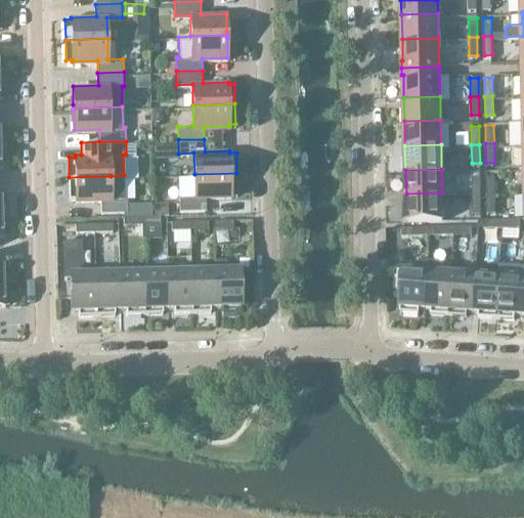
[(236,173),(194,174),(194,195),(179,195),(179,209),(206,208),(206,196),(231,195),(230,192),(237,192),(236,173)]
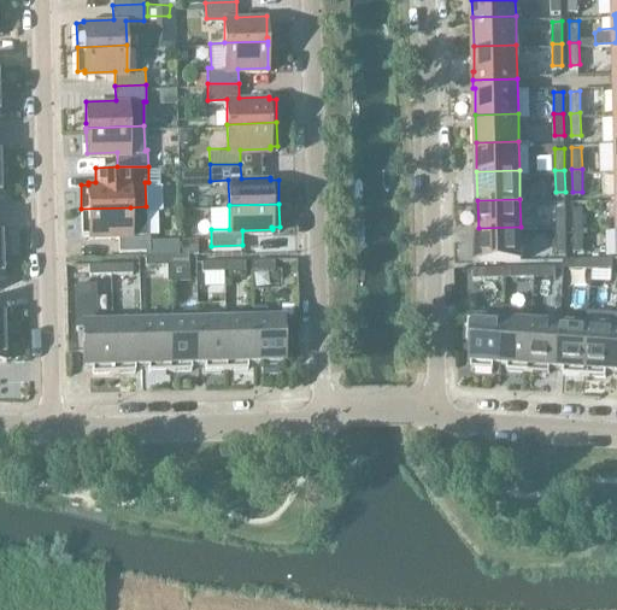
[(565,204),(556,205),(556,226),(565,226),(565,204)]
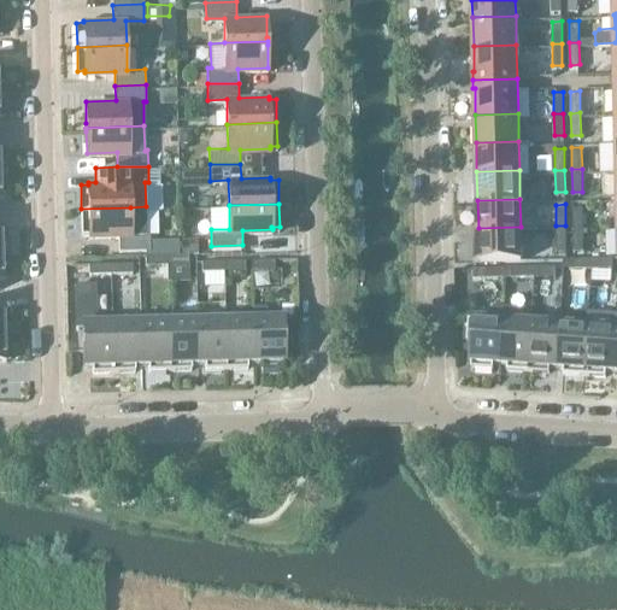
[(583,226),(582,204),(573,204),(574,226),(583,226)]
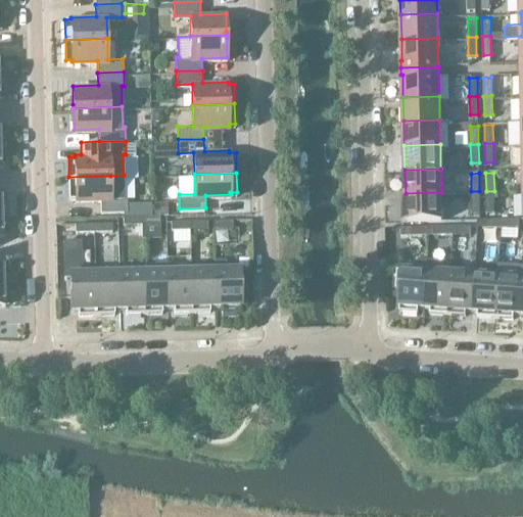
[(110,176),(68,177),(69,197),(76,196),(76,198),(100,198),(101,210),(127,209),(127,195),(111,196),(110,176)]
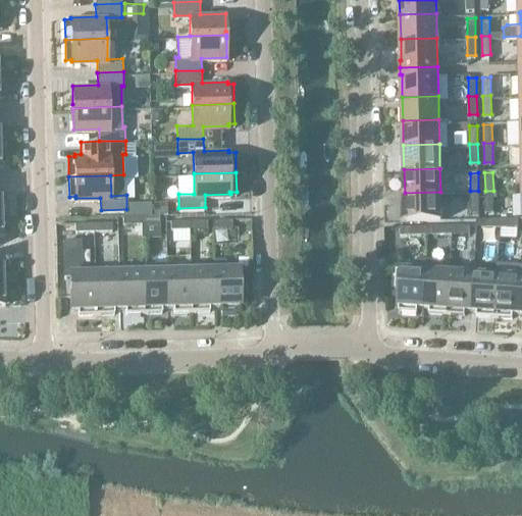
[(500,190),(500,210),(515,209),(514,190),(500,190)]
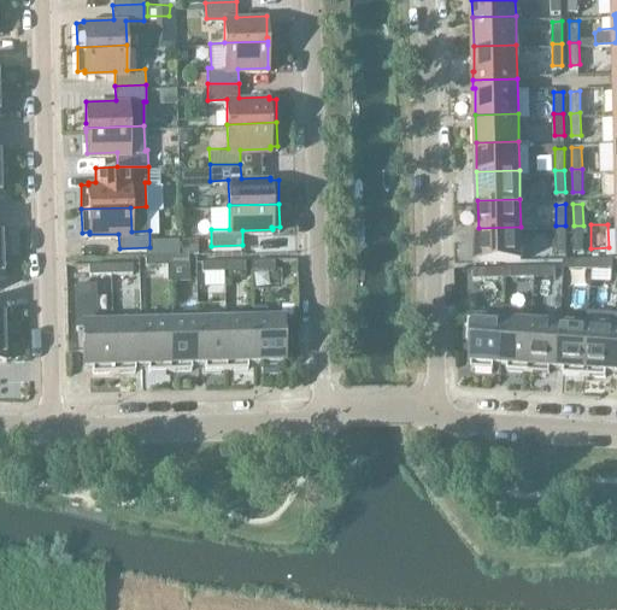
[(556,226),(557,248),(566,248),(565,226),(556,226)]
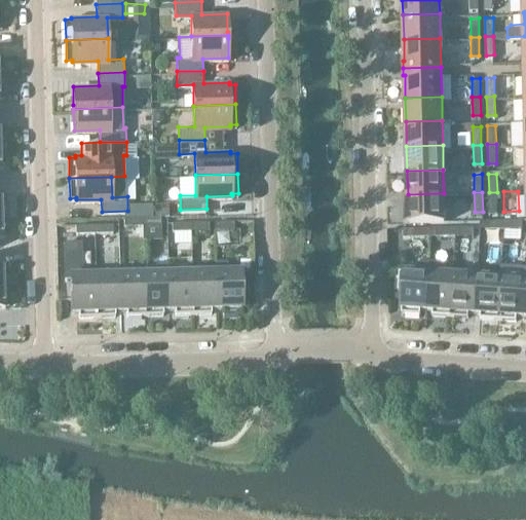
[(497,192),(489,192),(489,212),(497,211),(497,192)]
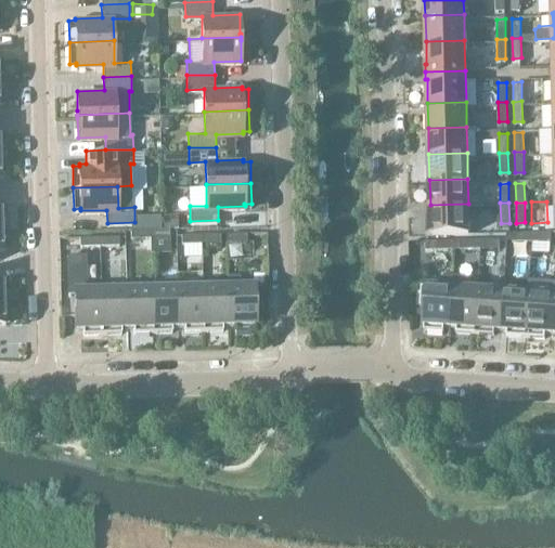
[(468,204),(430,205),(430,211),(425,211),(425,231),(468,230),(468,204)]
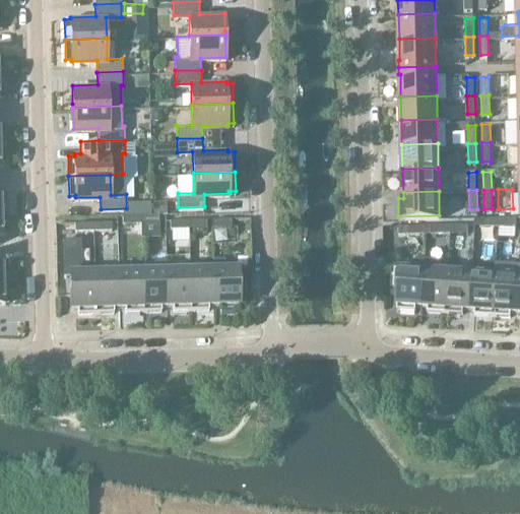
[(140,211),(122,212),(122,220),(141,219),(140,211)]
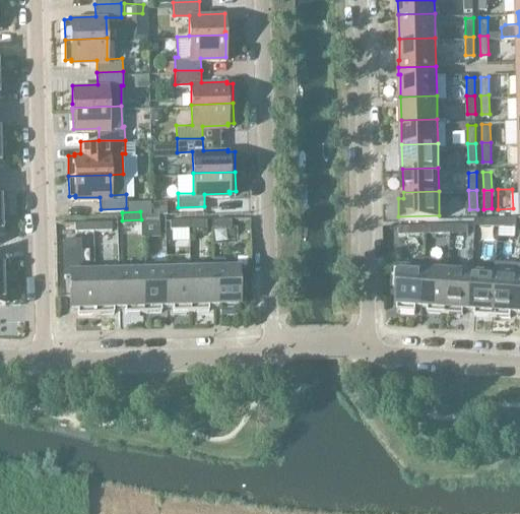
[(158,211),(140,211),(141,219),(159,219),(158,211)]
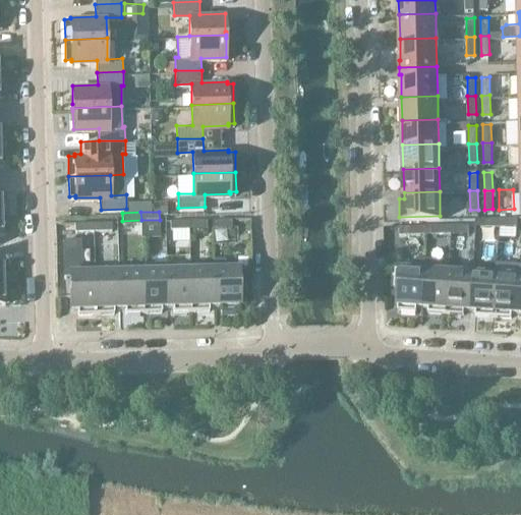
[(499,223),(499,215),(480,215),(480,223),(499,223)]
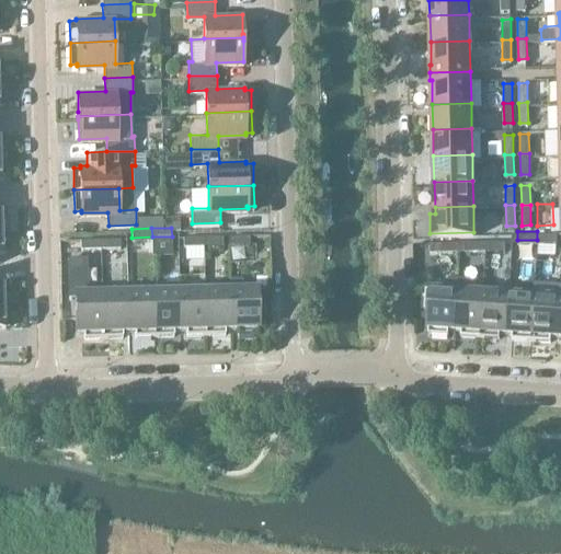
[(537,231),(537,240),(557,240),(557,231),(537,231)]
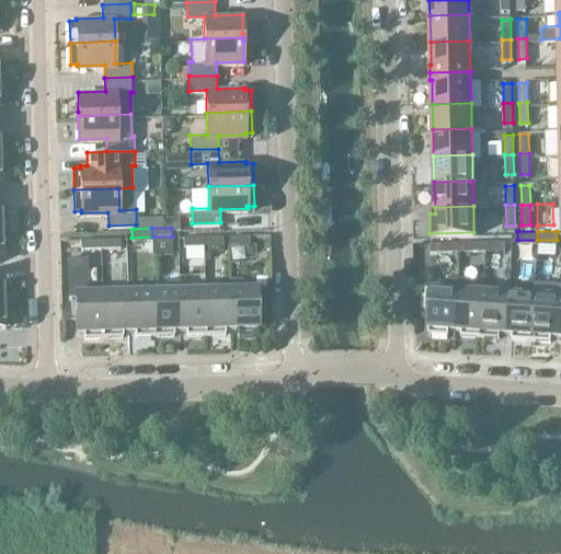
[(229,233),(229,242),(250,241),(250,232),(229,233)]
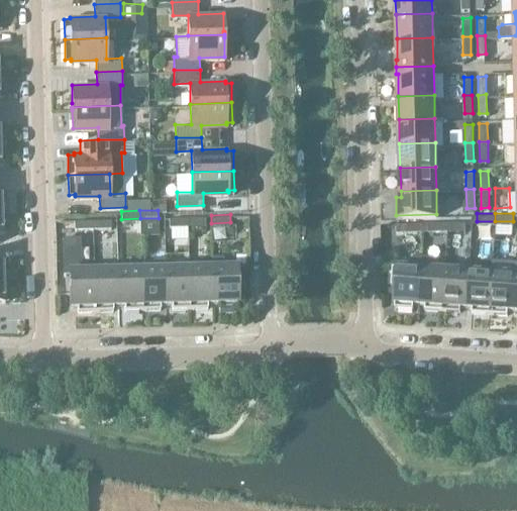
[(187,215),(169,216),(169,224),(187,223),(187,215)]
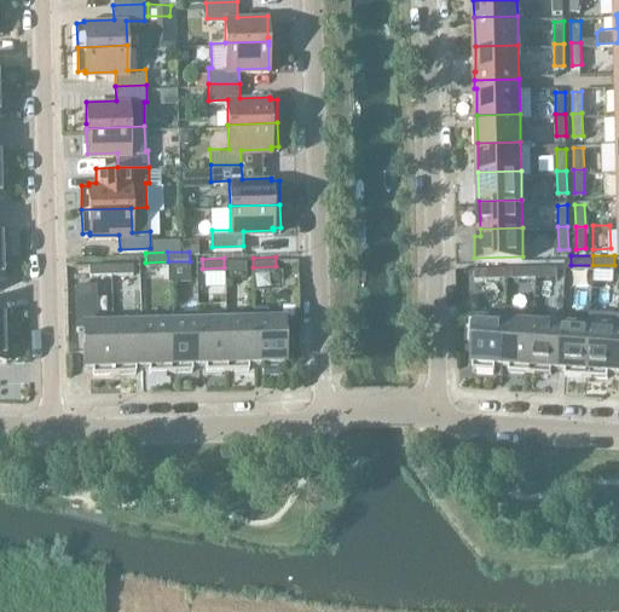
[(246,258),(224,258),(224,267),(247,267),(246,258)]
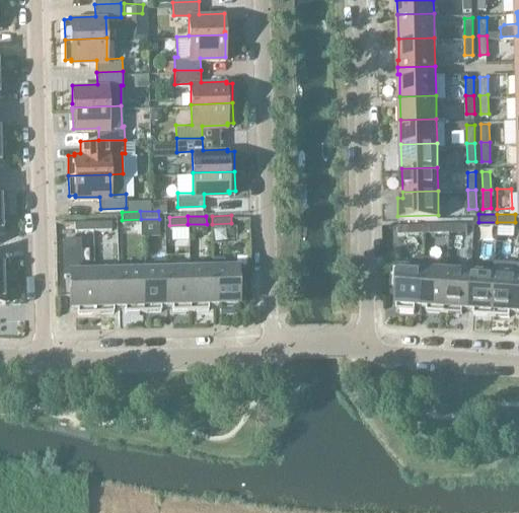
[(112,218),(91,219),(91,227),(112,226),(112,218)]
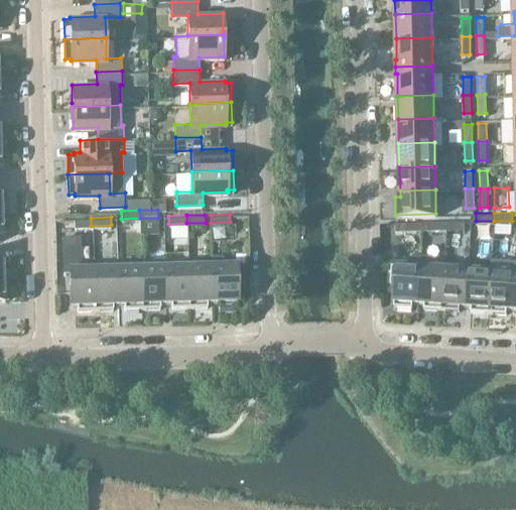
[(75,218),(75,226),(91,226),(91,218),(75,218)]
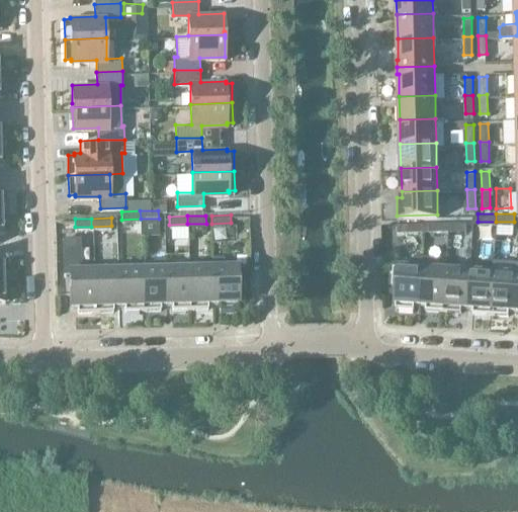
[(448,229),(448,221),(430,221),(430,229),(448,229)]
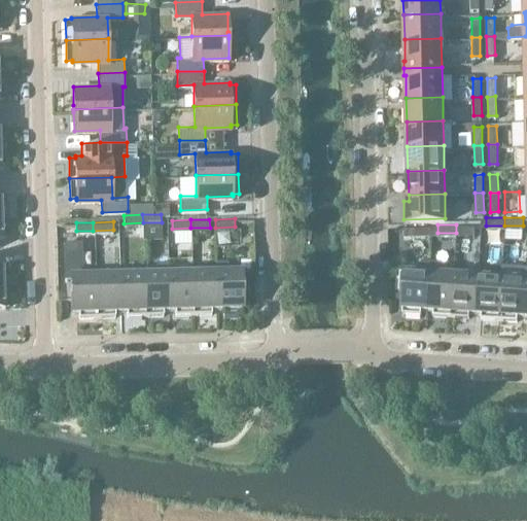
[(456,224),(456,233),(475,233),(475,224),(456,224)]
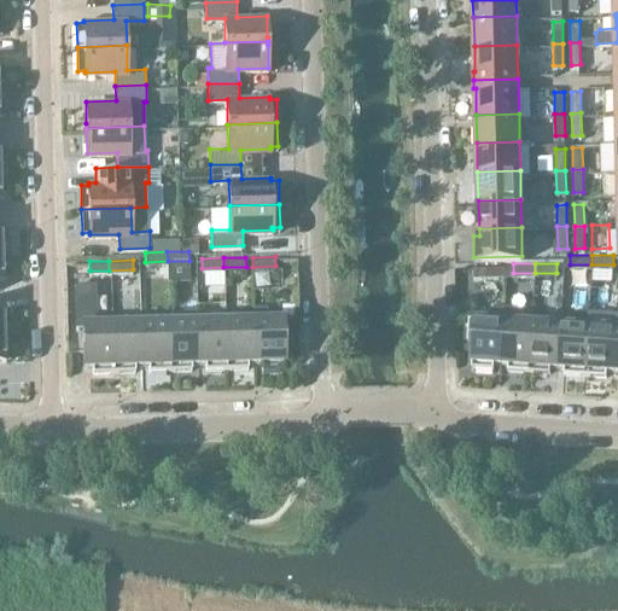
[(484,265),(484,274),(507,274),(507,265),(484,265)]
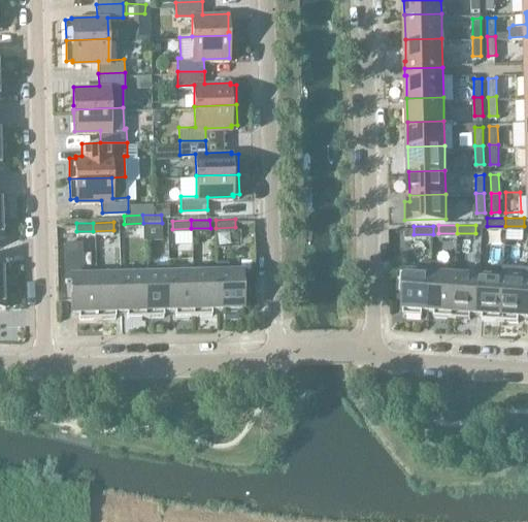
[(97,315),(96,273),(83,274),(81,239),(64,240),(65,276),(71,276),(72,311),(78,311),(78,316),(97,315)]
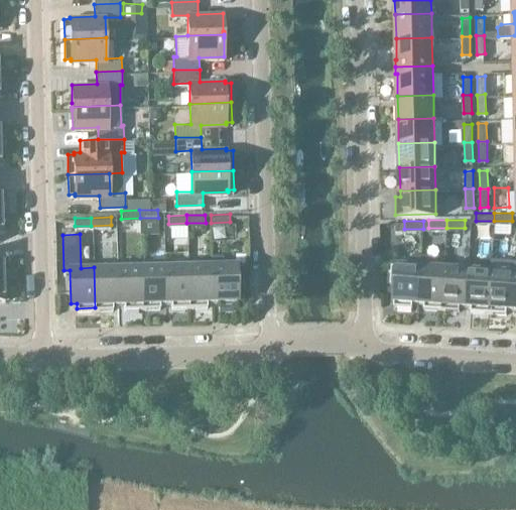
[(412,300),(418,300),(421,253),(413,252),(409,255),(409,264),(392,263),(390,281),(395,282),(394,303),(412,304),(412,300)]
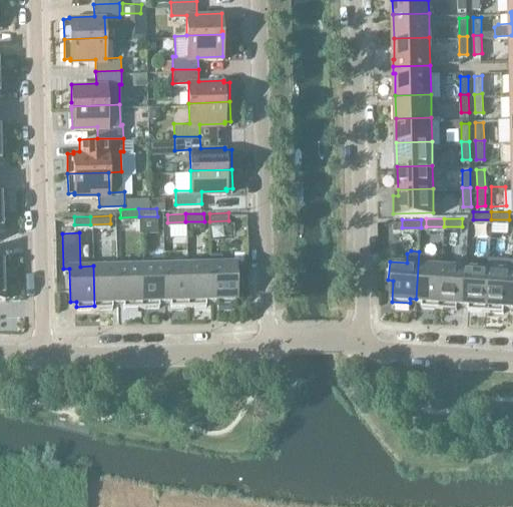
[(210,251),(210,263),(211,298),(217,298),(217,303),(235,303),(235,281),(239,281),(239,262),(221,263),(221,251),(210,251)]
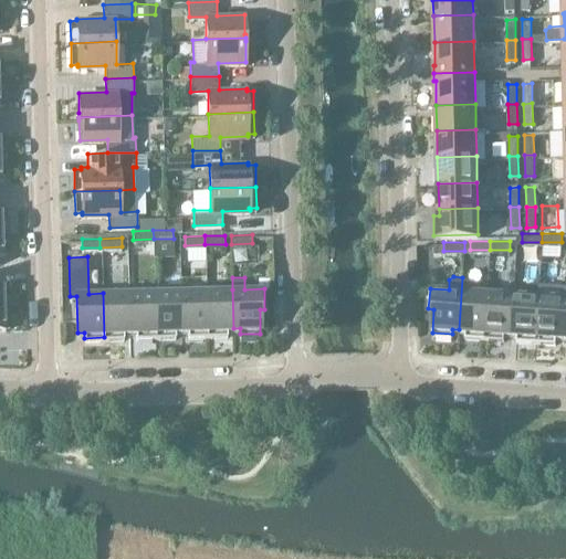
[(462,277),(459,329),(465,329),(464,335),(484,336),(488,292),(474,292),(474,282),(471,277),(462,277)]
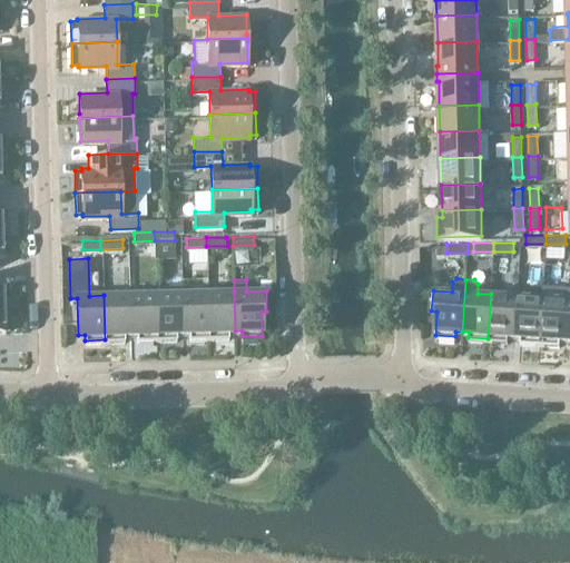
[(169,294),(156,294),(157,338),(177,338),(177,333),(183,333),(182,293),(182,280),(169,280),(169,294)]
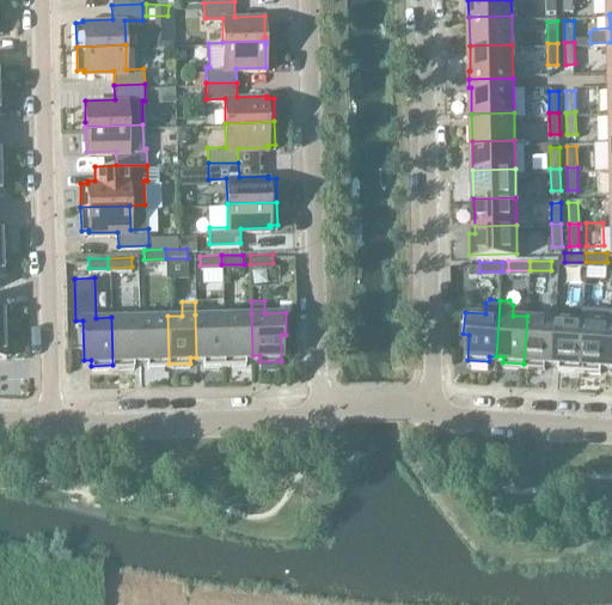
[(251,313),(224,315),(225,362),(246,361),(245,356),(252,355),(251,313)]
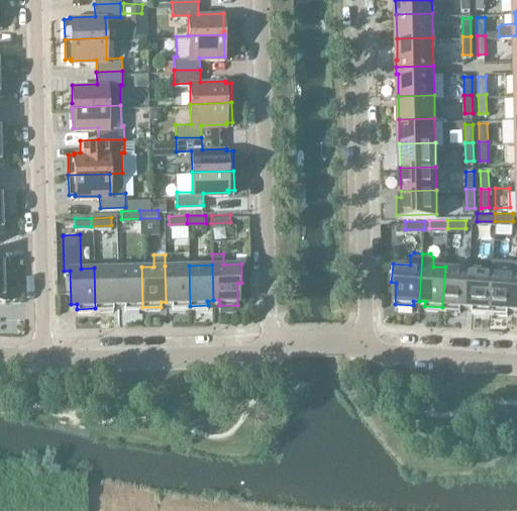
[(189,266),(165,266),(166,302),(172,301),(172,306),(190,306),(189,266)]
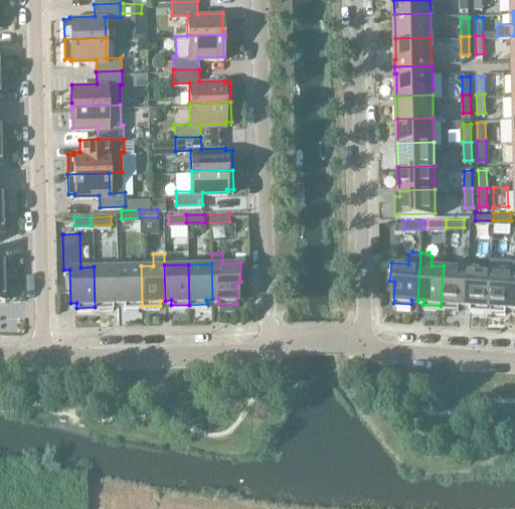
[(141,266),(118,267),(119,302),(124,302),(124,306),(142,306),(141,266)]
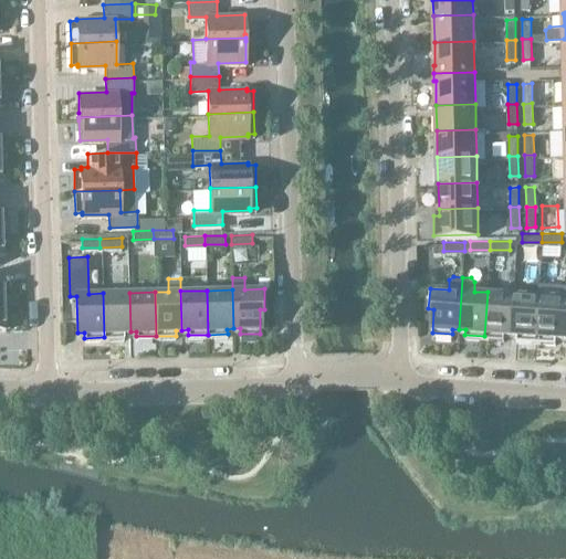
[(504,333),(511,333),(513,294),(488,292),(484,336),(504,337),(504,333)]
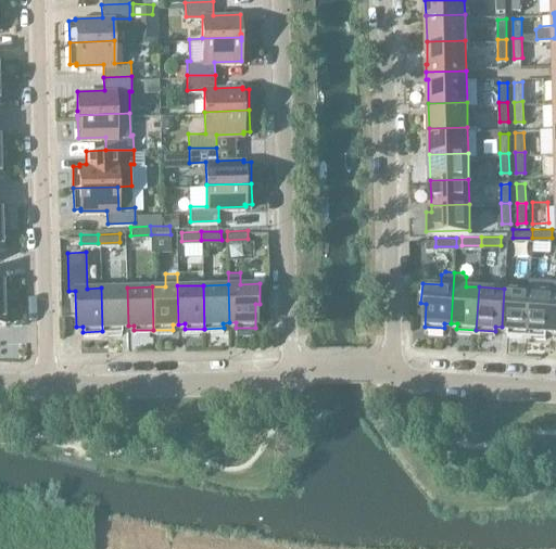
[(127,288),(101,288),(102,331),(122,331),(122,326),(128,326),(127,288)]
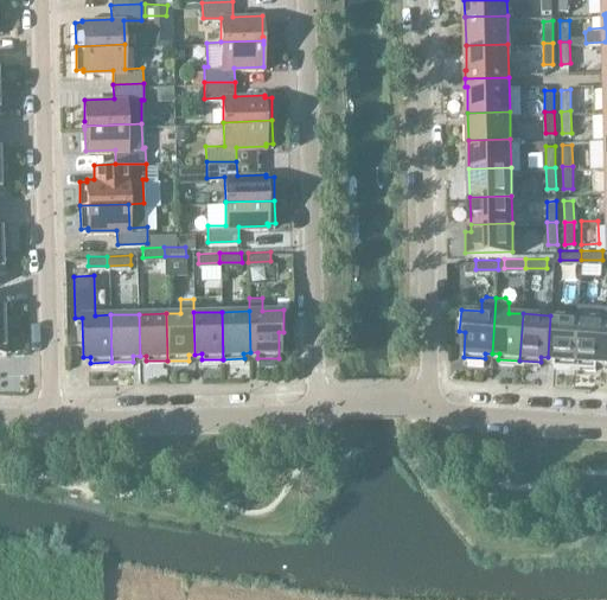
[(554,363),(575,364),(577,317),(550,316),(548,357),(554,357),(554,363)]
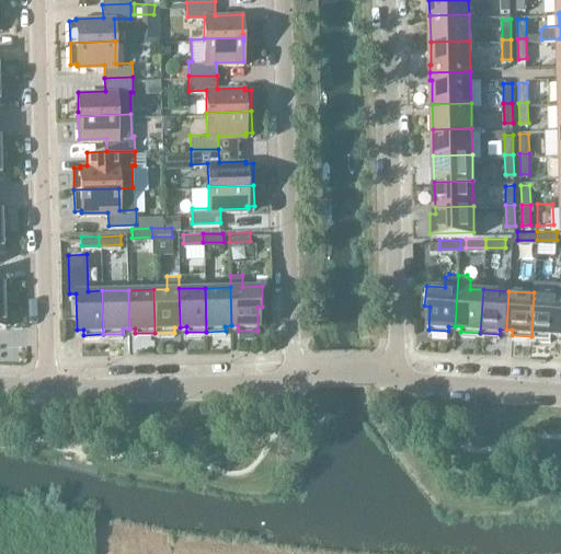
[(551,333),(557,333),(560,295),(534,292),(531,336),(550,338),(551,333)]
